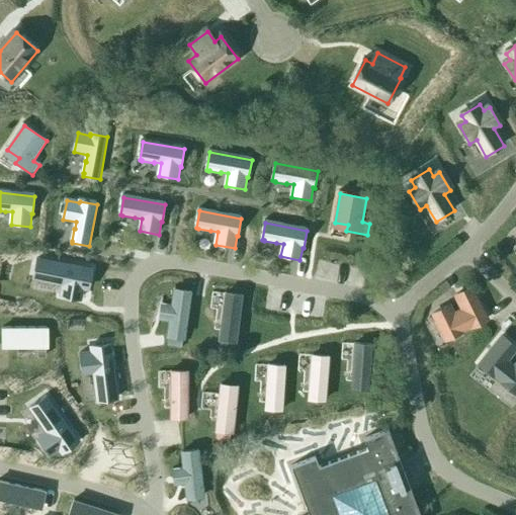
[(33,280),(64,285),(61,298),(80,302),(82,289),(89,290),(92,271),(37,261),(33,280)]
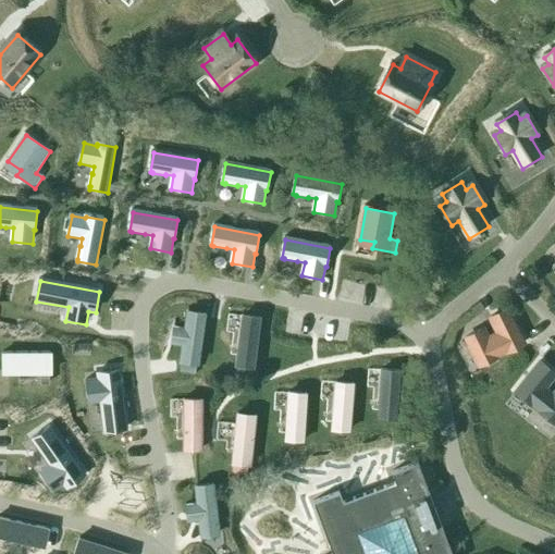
[(198,365),(206,312),(186,309),(184,327),(173,325),(170,344),(181,345),(179,362),(198,365)]
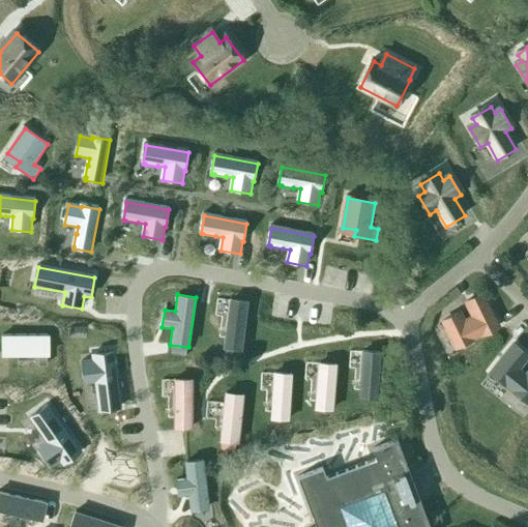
[(500,328),(484,296),(468,304),(475,319),(465,324),(461,316),(444,324),(458,350),(473,342),(473,341),(484,335),(484,337),(500,328)]
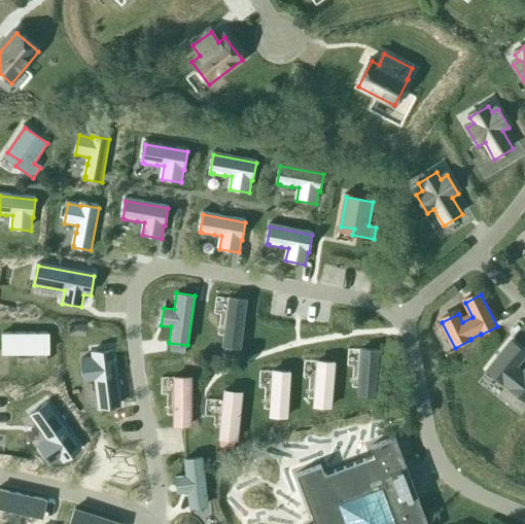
[(240,348),(246,299),(228,297),(224,325),(221,346),(240,348)]
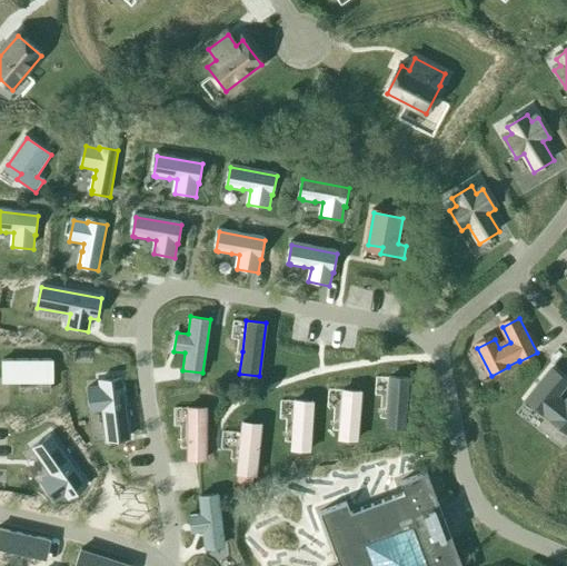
[(59,357),(8,356),(8,378),(59,379),(59,357)]
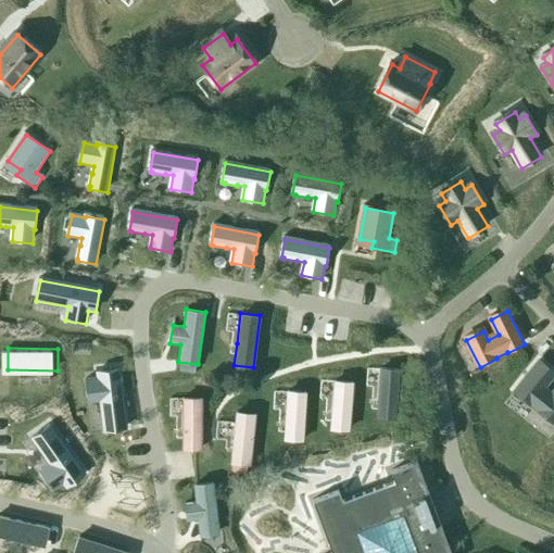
[(553,374),(540,364),(516,393),(531,405),(531,404),(541,412),(540,413),(553,423),(553,398),(543,390),(553,378),(553,374)]
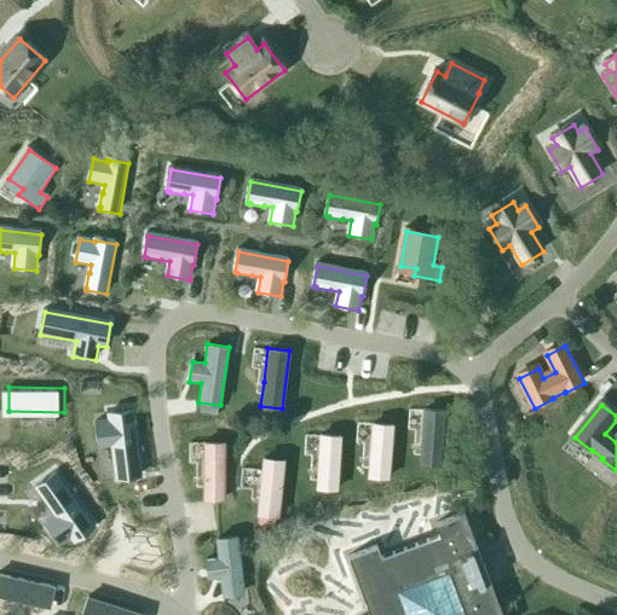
[(442,469),(445,411),(424,410),(420,468),(442,469)]
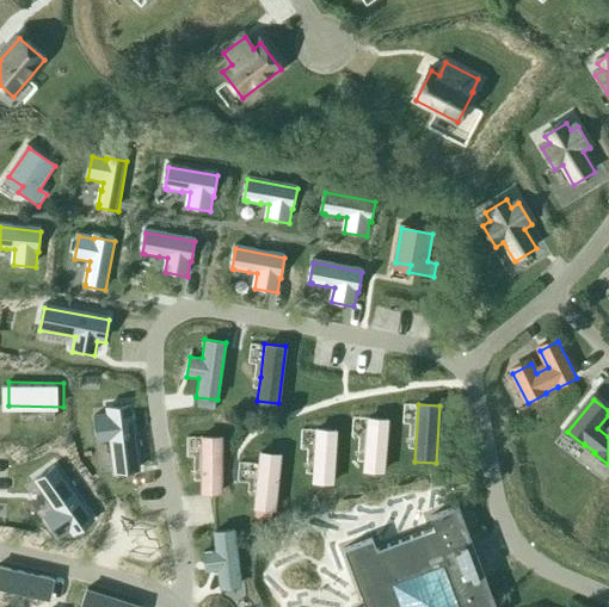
[(109,409),(109,417),(94,420),(98,441),(112,440),(117,475),(139,472),(131,407),(109,409)]
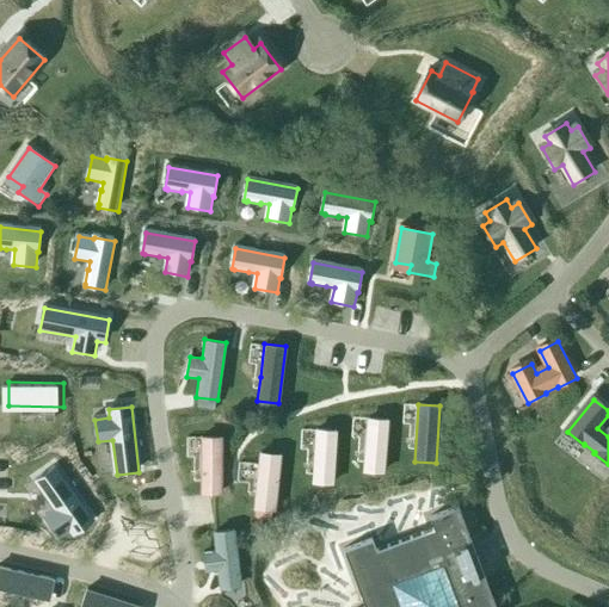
[(386,476),(388,419),(367,417),(363,475),(386,476)]
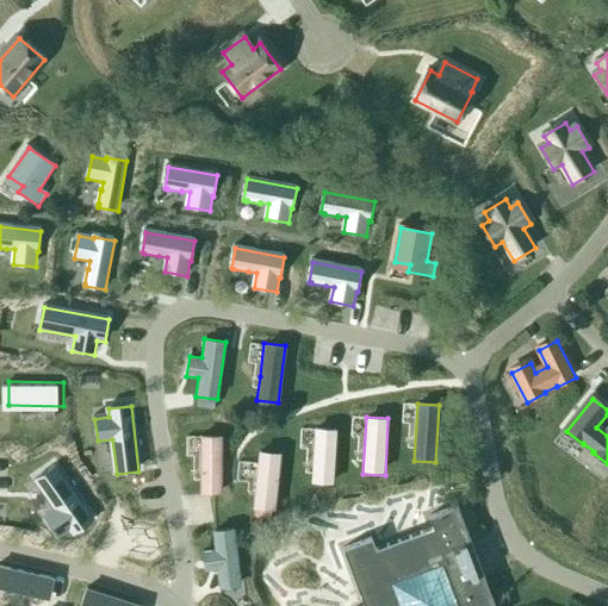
[(334,486),(337,429),(315,428),(311,485),(334,486)]
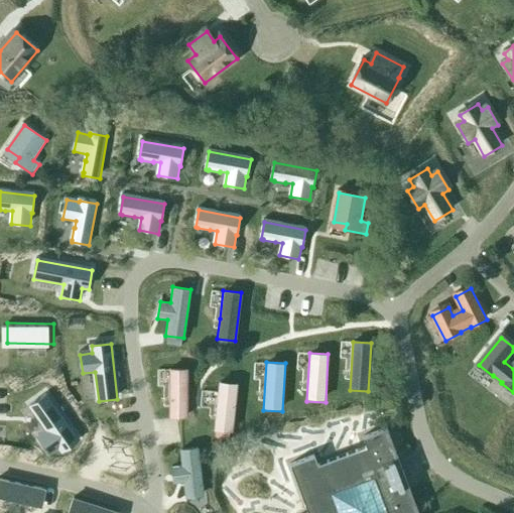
[(187,417),(187,368),(168,369),(169,417),(187,417)]
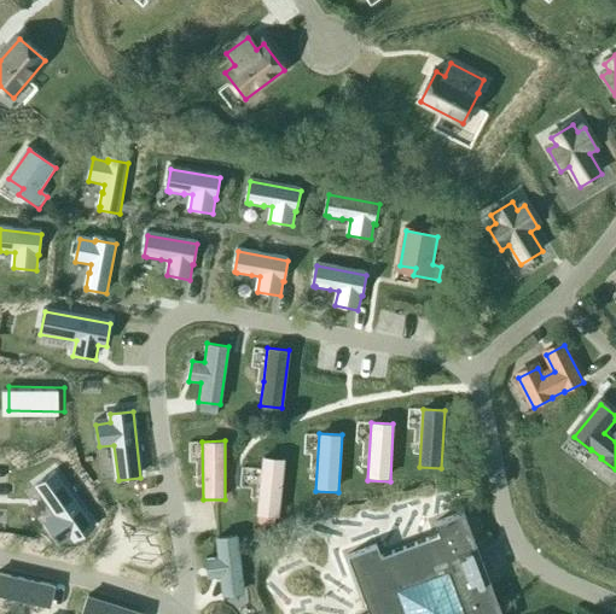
[(279,518),(285,460),(262,457),(257,515),(279,518)]
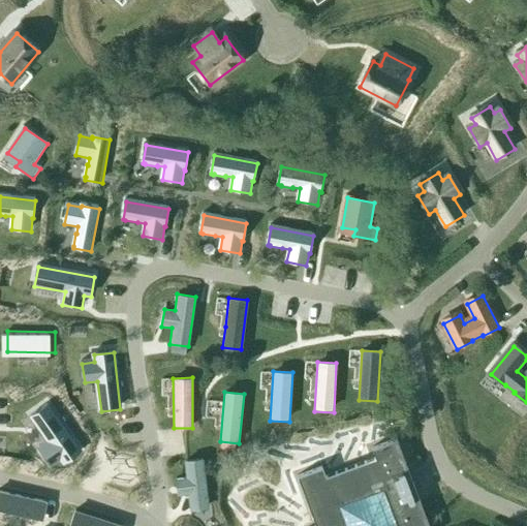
[(32,418),(50,442),(39,451),(51,466),(61,459),(65,465),(81,453),(48,406),(32,418)]
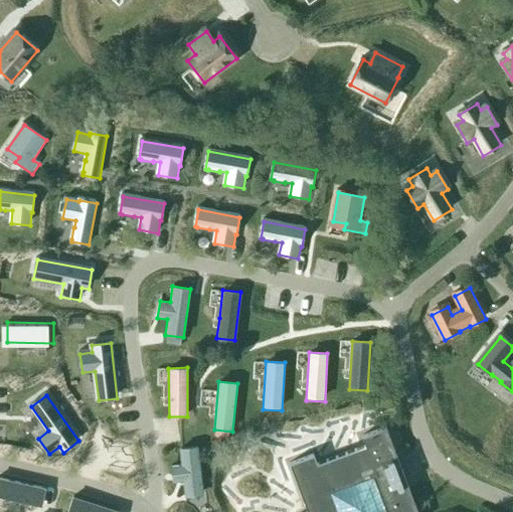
[(417,511),(404,478),(412,475),(409,466),(401,469),(386,430),(363,439),(366,448),(318,466),(314,457),(291,466),(308,511),(417,511)]
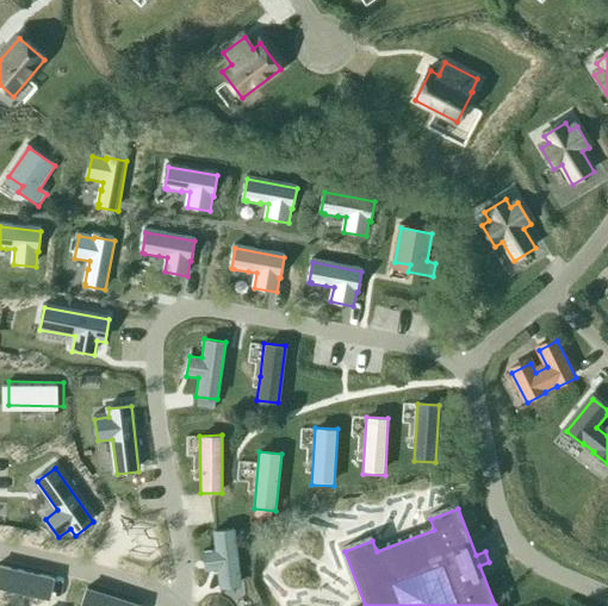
[(241,587),(235,529),(212,531),(215,550),(203,551),(205,572),(217,570),(221,588),(241,587)]
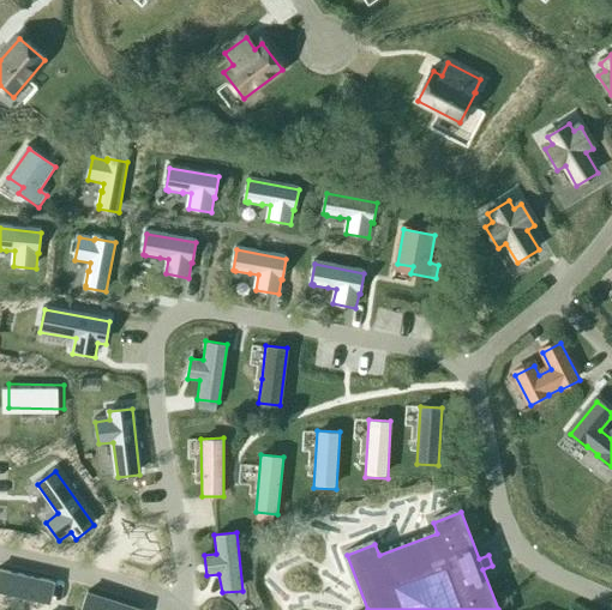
[(54,583),(0,569),(0,590),(51,602),(54,583)]
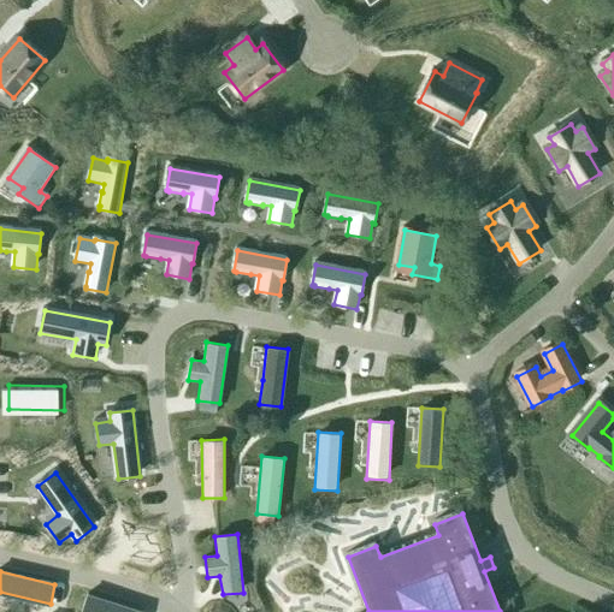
[(137,611),(90,595),(84,611),(137,611)]
